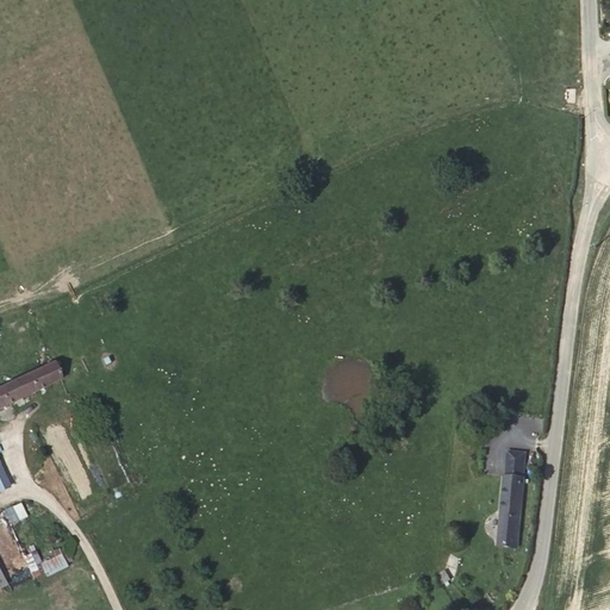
[(0,416),(24,405),(60,390),(51,372),(0,396),(0,416)]
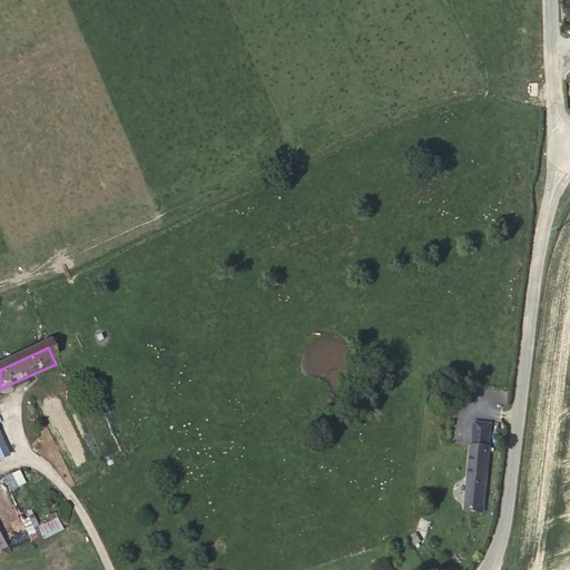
[(491,422),(473,420),(463,510),(481,511),(491,422)]
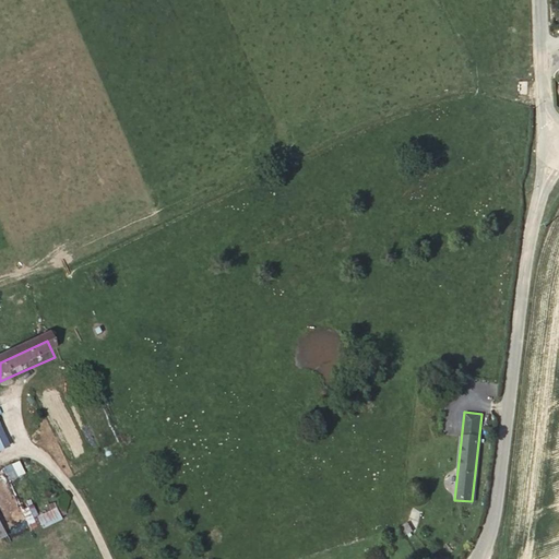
[(20,461),(3,468),(10,482),(25,474),(20,461)]
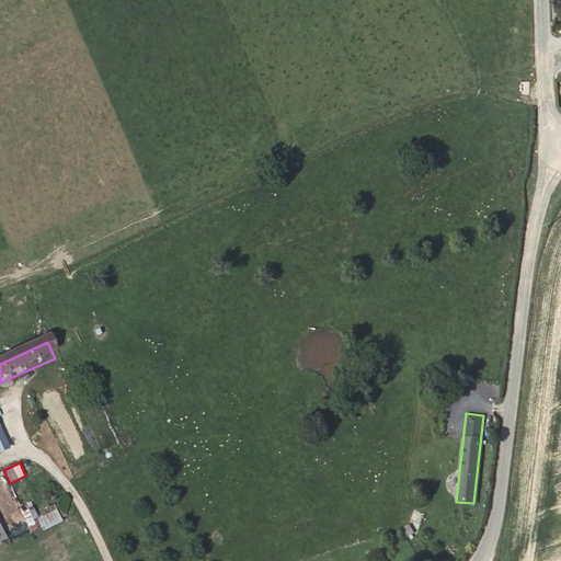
[(37,517),(42,531),(63,525),(58,511),(37,517)]
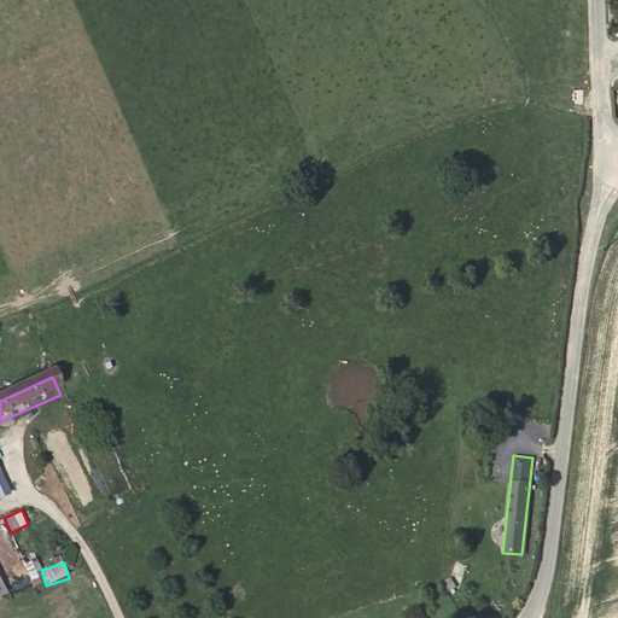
[(41,590),(31,566),(24,570),(23,566),(18,567),(30,595),(41,590)]
